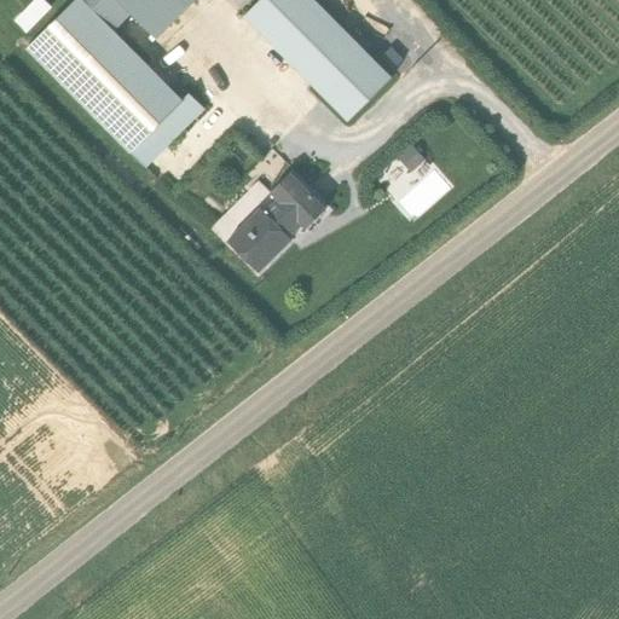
[(74,0),(25,51),(145,171),(204,110),(187,93),(181,102),(114,33),(129,16),(155,41),(195,0),(74,0)]
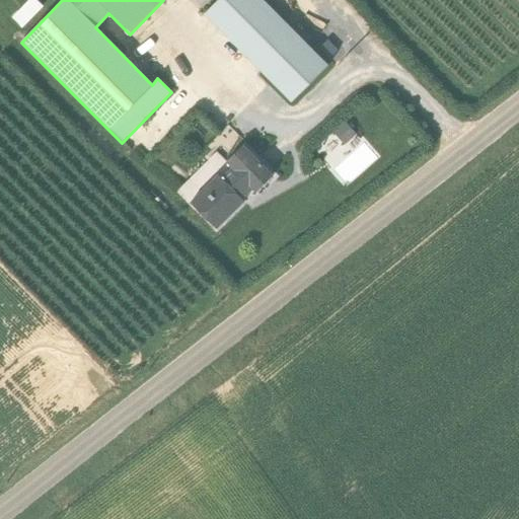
[(262,0),(218,0),(203,15),(290,102),(328,66),(262,0)]
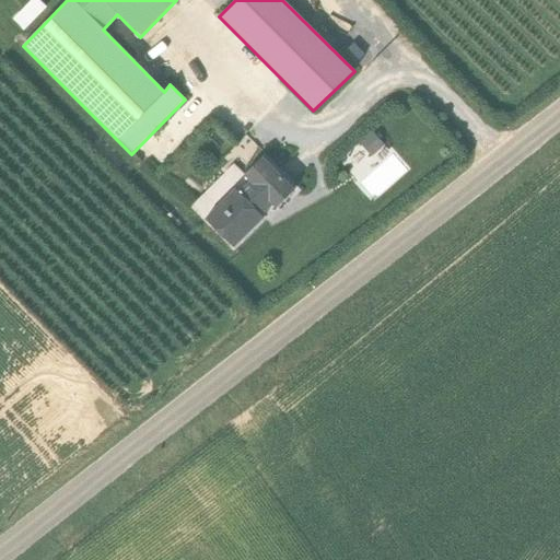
[(378,128),(364,137),(373,151),(387,142),(378,128)]
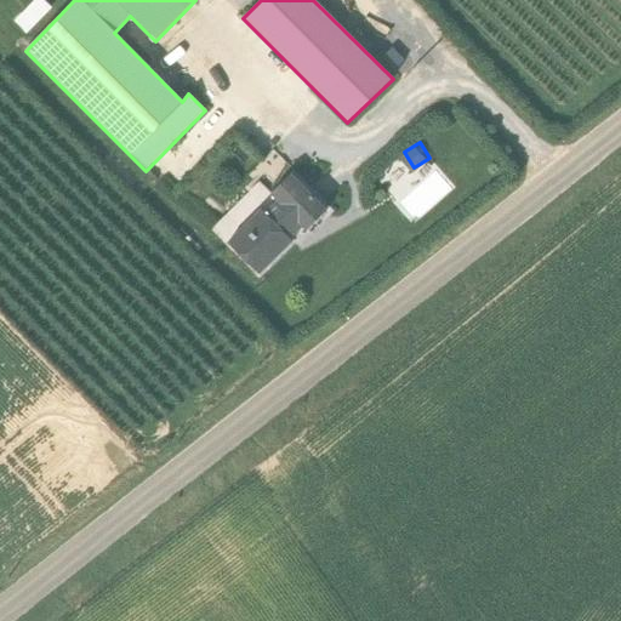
[(414,169),(408,160),(386,175),(414,217),(455,189),(433,157),(414,169)]
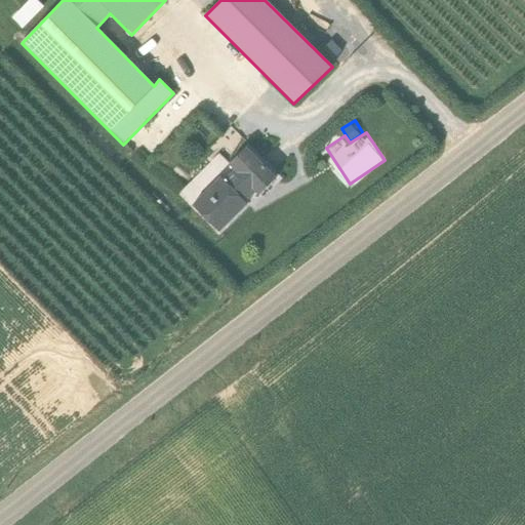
[(220,176),(192,205),(218,232),(246,204),(244,202),(255,192),(258,195),(276,178),(245,148),(228,164),(233,170),(225,179),(220,176)]
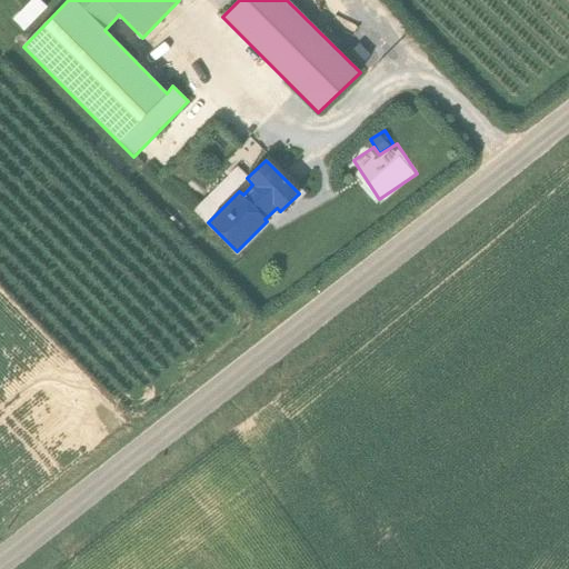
[(217,195),(202,209),(209,217),(223,202),(217,195)]
